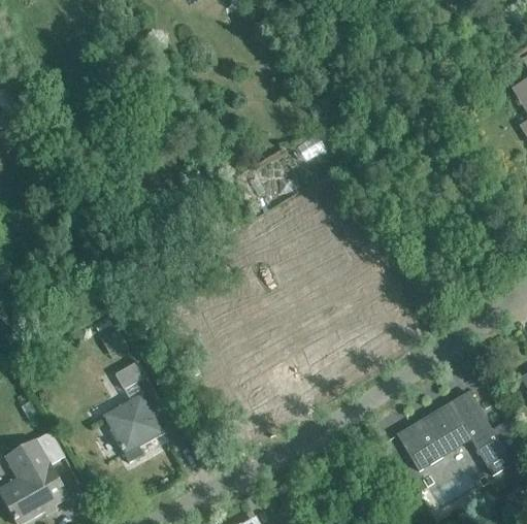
[(526,77),(516,85),(526,104),(526,119),(521,124),(526,134),(526,77)]
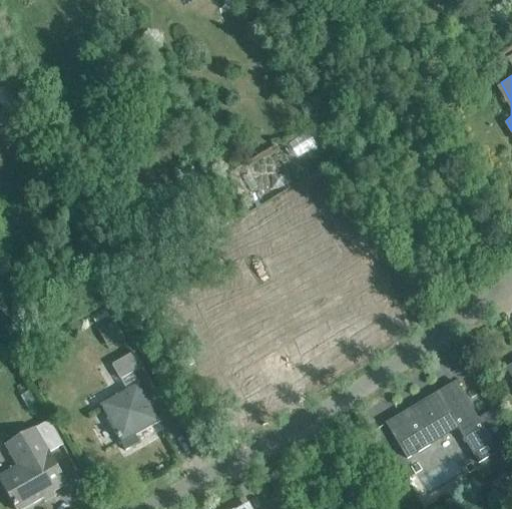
[(322,166),(307,175),(317,192),(332,183),(322,166)]
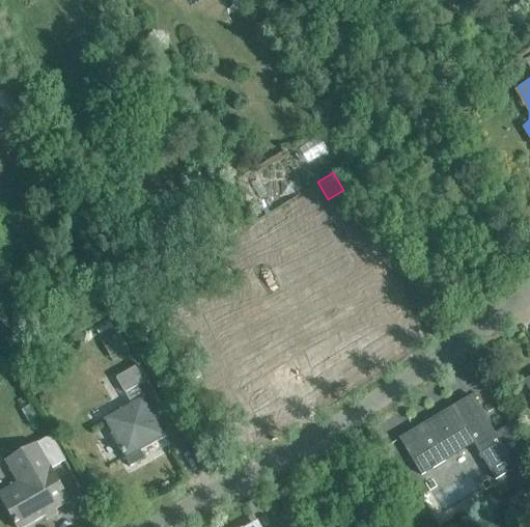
[(338,205),(279,240),(295,270),(313,258),(317,266),(334,255),(339,264),(364,248),(338,205)]
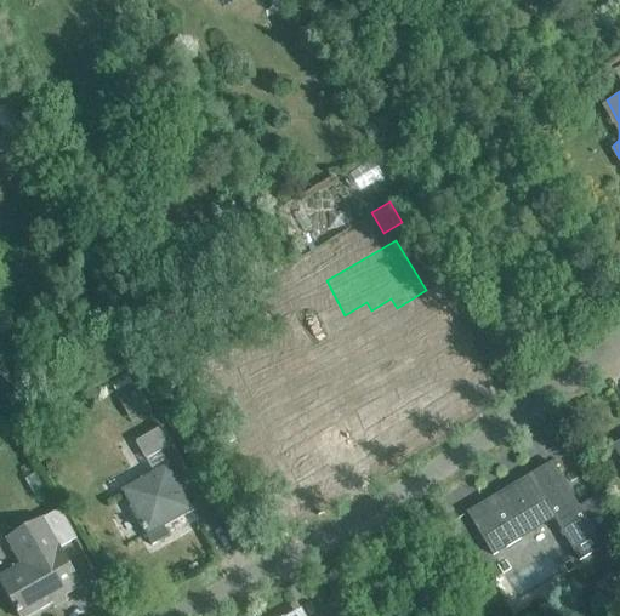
[(278,344),(229,372),(263,432),(313,403),(278,344)]
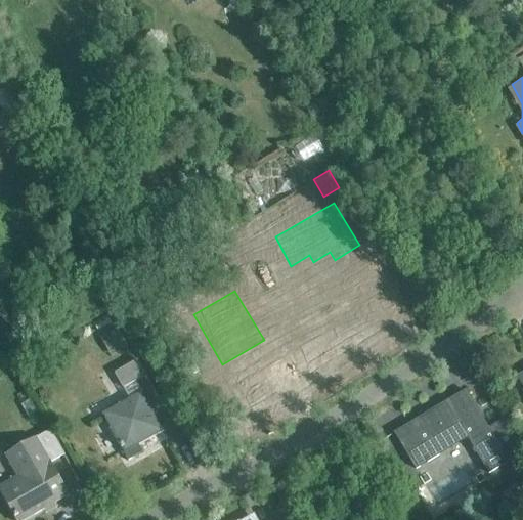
[(117,329),(102,337),(111,351),(125,343),(117,329)]
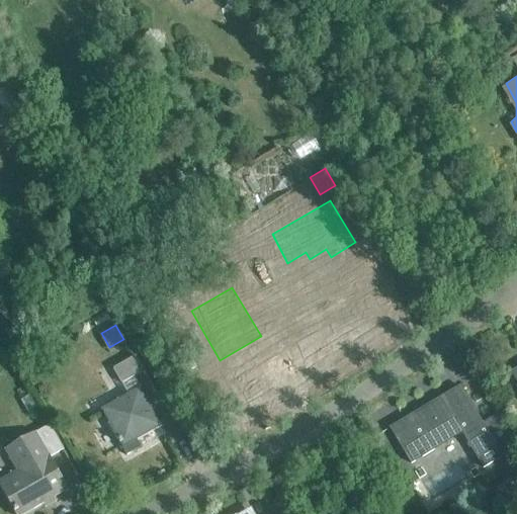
[(147,400),(157,394),(135,353),(112,366),(120,379),(132,374),(138,386),(111,400),(107,392),(86,403),(91,412),(99,407),(125,452),(140,444),(137,437),(160,423),(147,400)]
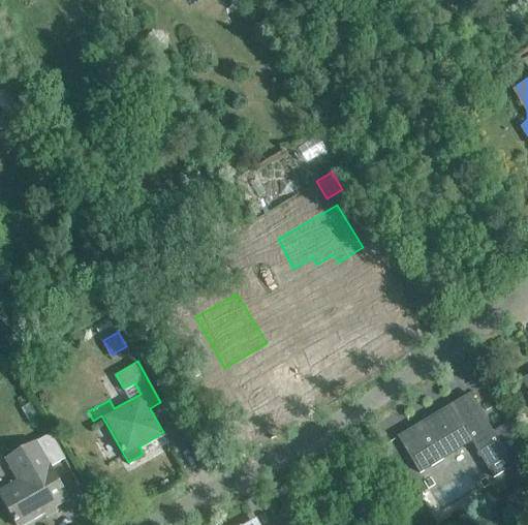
[(421,423),(398,436),(401,442),(399,443),(405,453),(408,452),(420,471),(444,457),(471,440),(487,465),(493,475),(513,464),(511,462),(527,453),(508,422),(493,431),(469,392),(421,422),(421,423)]
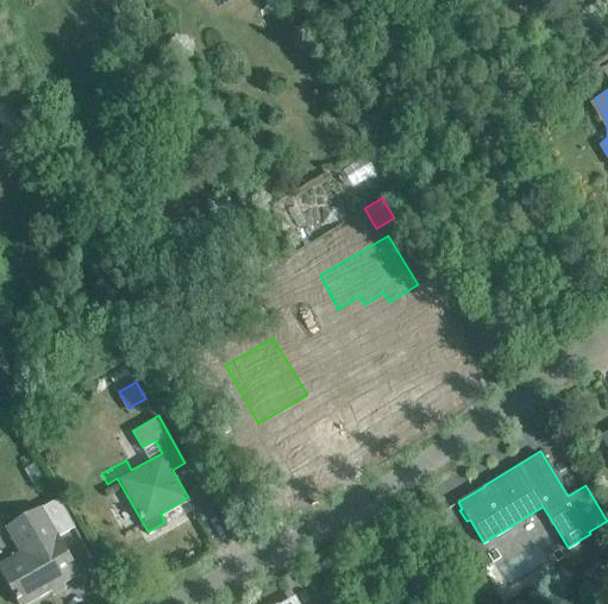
[(0,567),(20,603),(26,603),(79,574),(57,536),(75,526),(58,497),(11,523),(27,552),(0,567)]
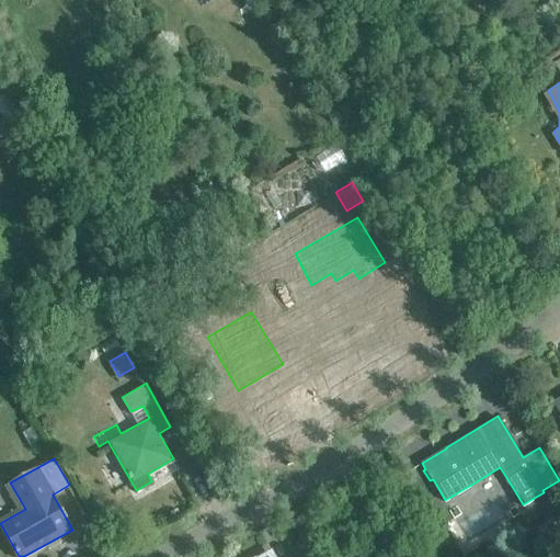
All buildings are outlined.
